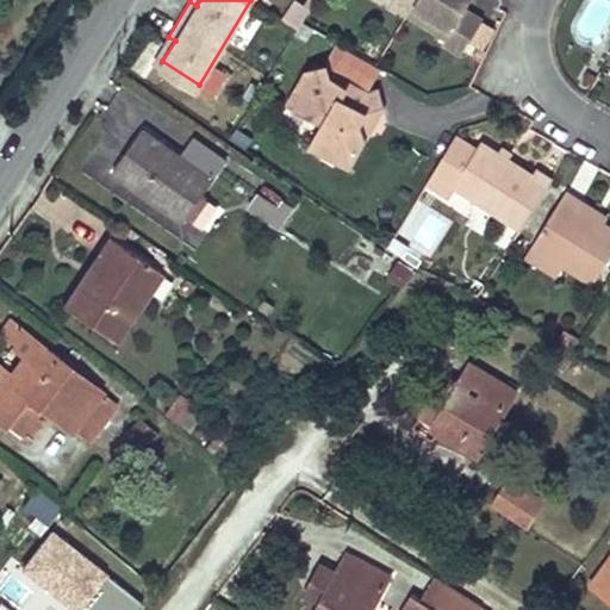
[(393,0),(392,5),(410,16),(416,5),(418,0),(393,0)]
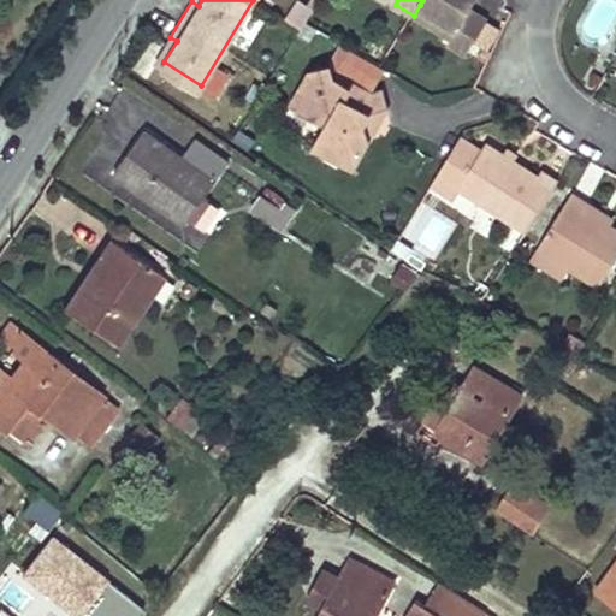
[(452,39),(450,43),(468,54),(489,21),(471,11),(477,0),(422,0),(420,5),(458,28),(452,39)]
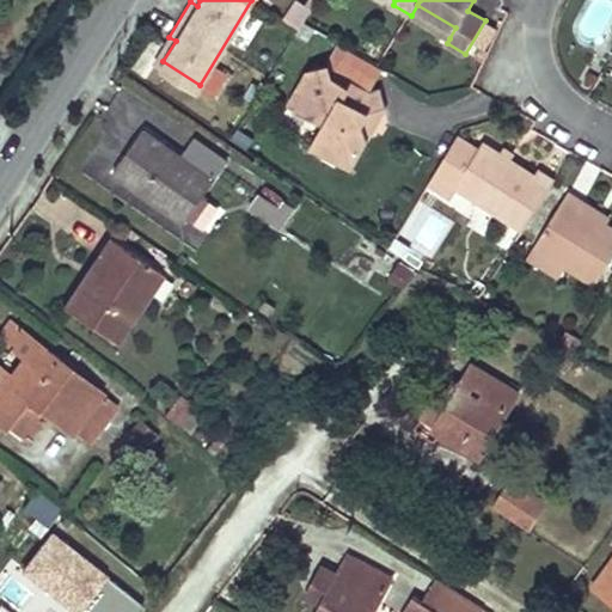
[(456,28),(417,5),(411,16),(450,38),(456,28)]
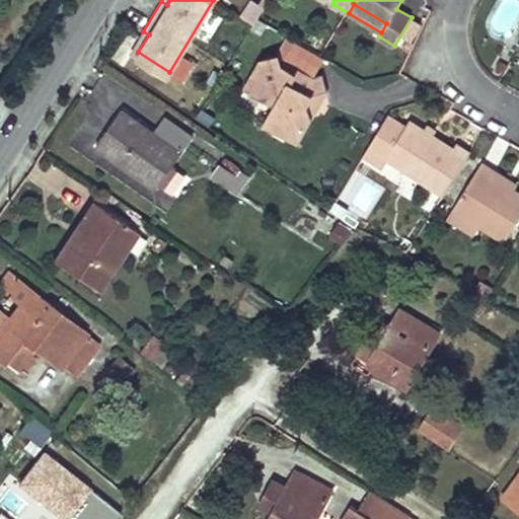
[(132,49),(138,52),(149,34),(143,31),(132,49)]
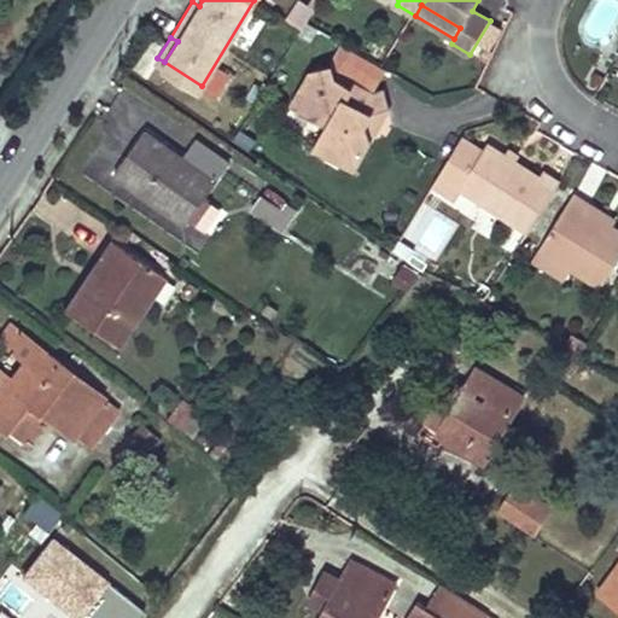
[(315,146),(342,162),(349,150),(360,155),(369,139),(363,122),(369,114),(388,109),(383,88),(373,93),(385,71),(349,51),(343,47),(332,68),(312,71),(292,103),(319,118),(331,118),(318,143),(315,146)]
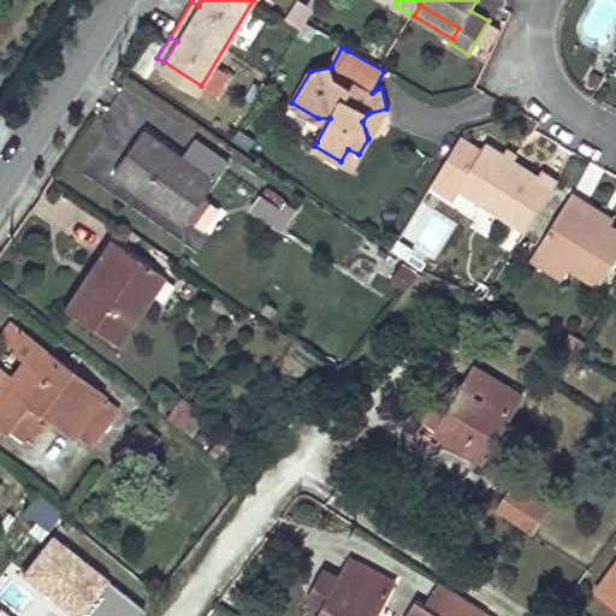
[(362,122),(368,138),(383,136),(390,123),(386,108),(368,113),(362,122)]
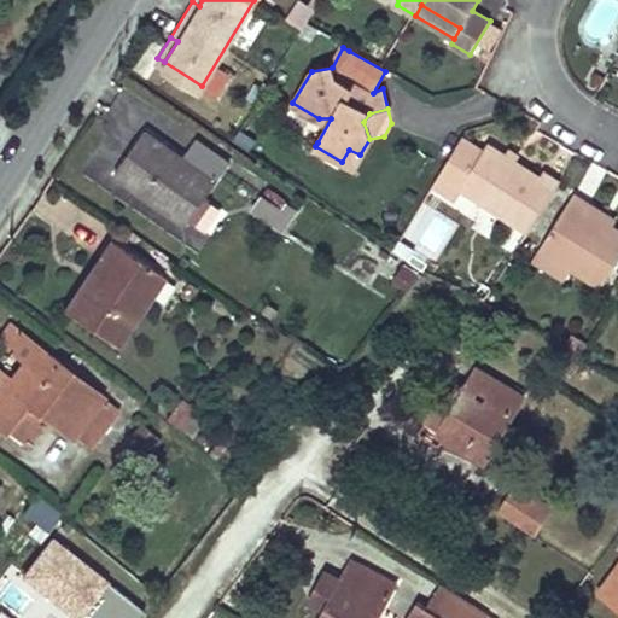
[(139,155),(121,178),(182,222),(225,163),(197,143),(182,161),(146,134),(133,151),(139,155)]
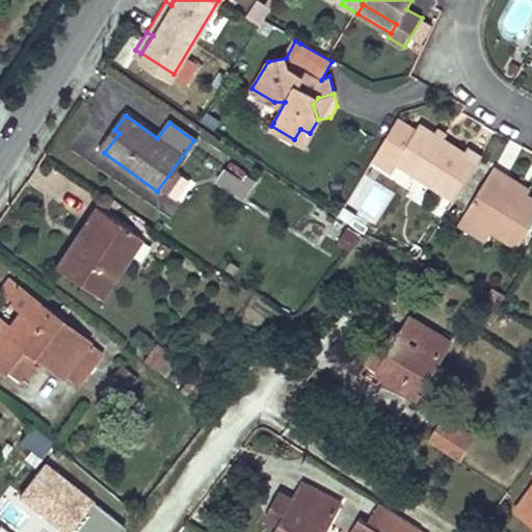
[(453,197),(481,155),(463,142),(459,149),(418,122),(414,127),(399,117),(372,160),(391,171),(398,161),(453,197)]
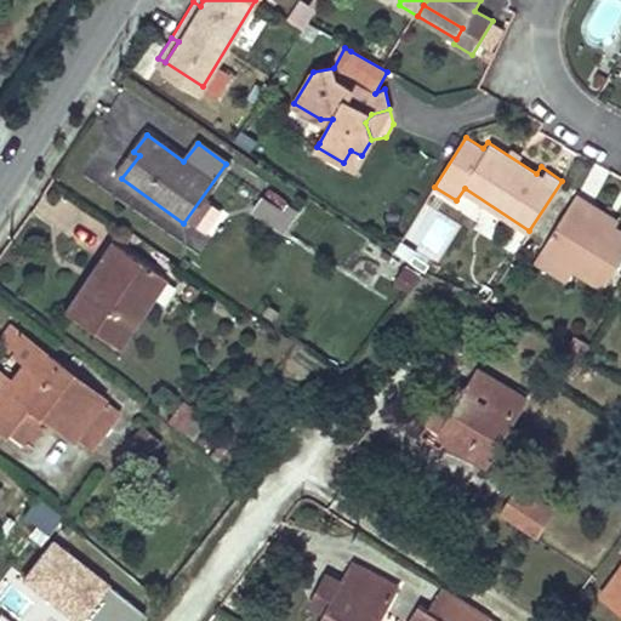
[(351,151),(343,163),(353,167),(362,155),(351,151)]
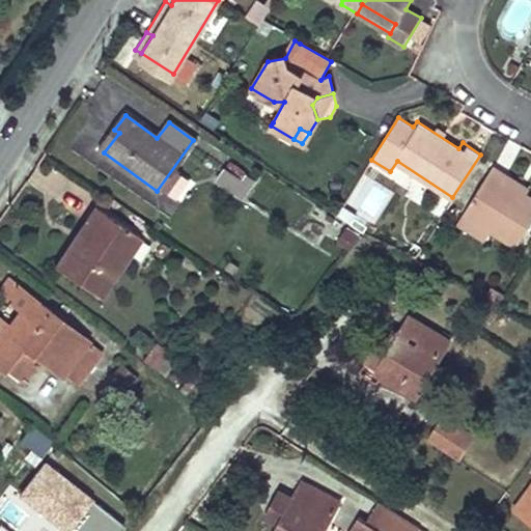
[(114,130),(100,150),(104,152),(119,133),(114,130)]
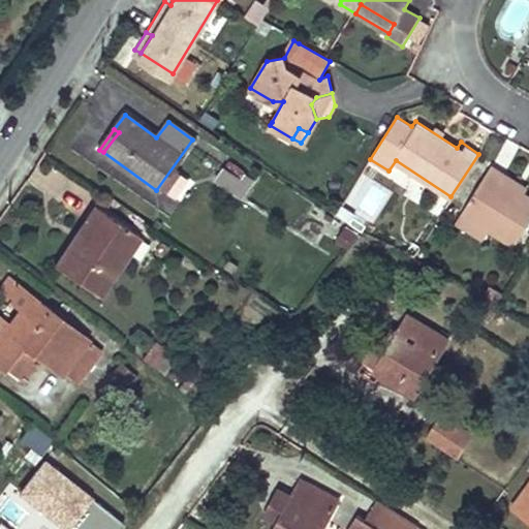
[(488,166),(460,213),(488,228),(514,244),(528,217),(528,198),(521,193),(500,181),(503,175),(488,166)]
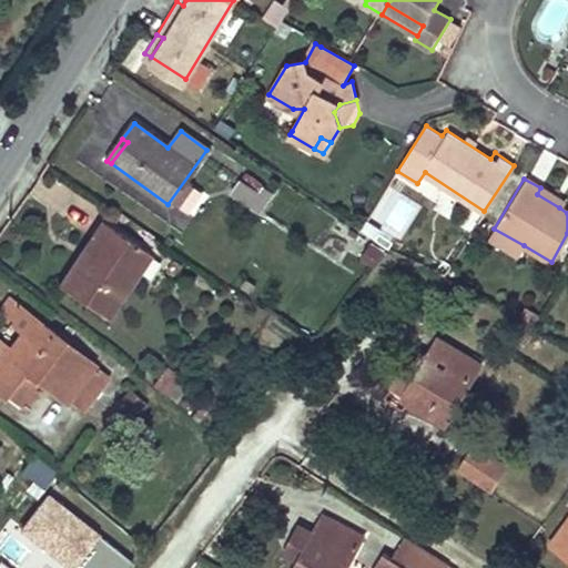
[(241,181),(232,193),(249,205),(257,193),(241,181)]
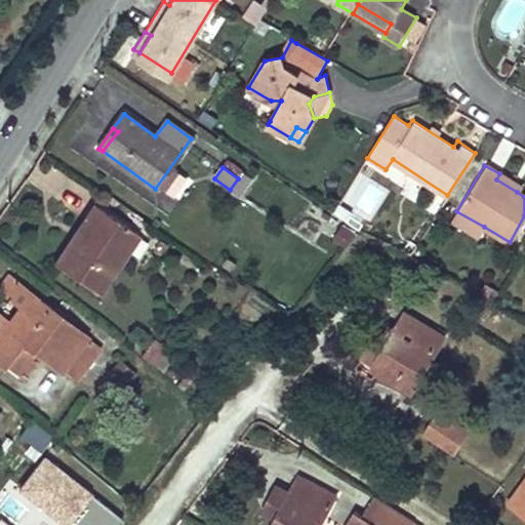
[(173,200),(191,178),(179,168),(161,190),(173,200)]
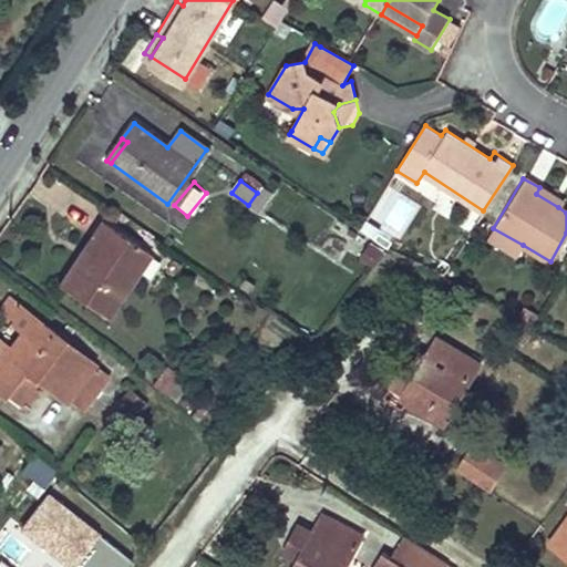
[(539,187),(536,194),(558,207),(562,202),(539,187)]
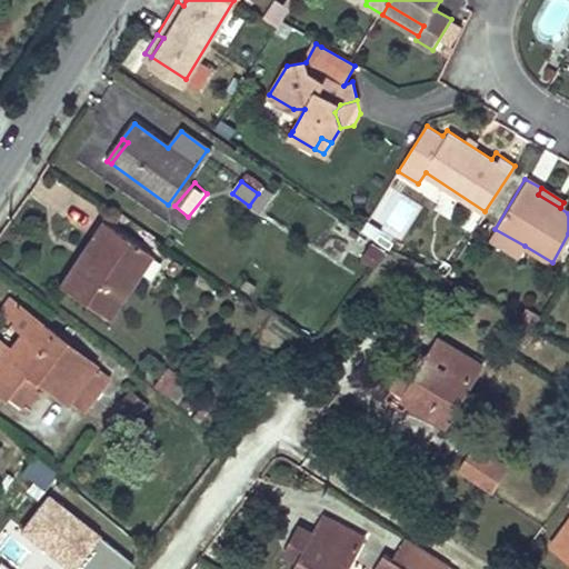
[(96,242),(65,288),(107,317),(150,253),(101,221),(90,239),(96,242)]
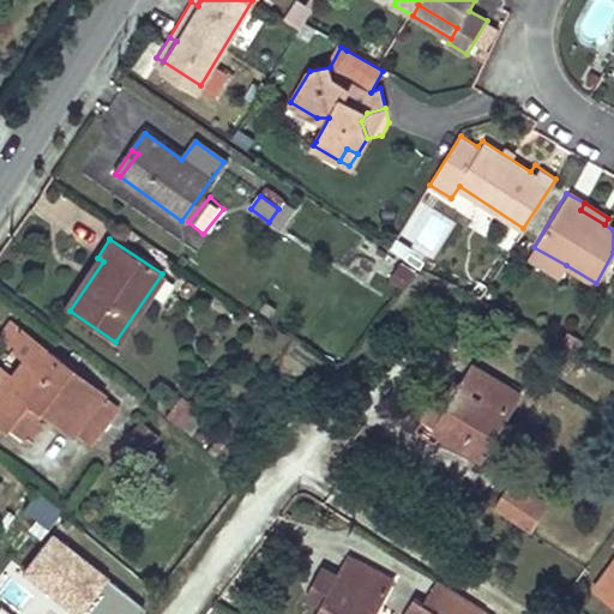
[(97,258),(64,307),(70,311),(103,262),(97,258)]
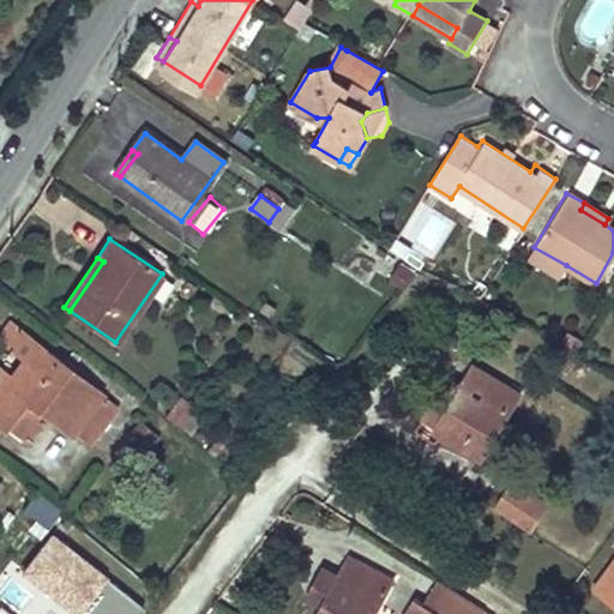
[(0,331),(0,341),(24,359),(35,344),(6,323),(0,331)]
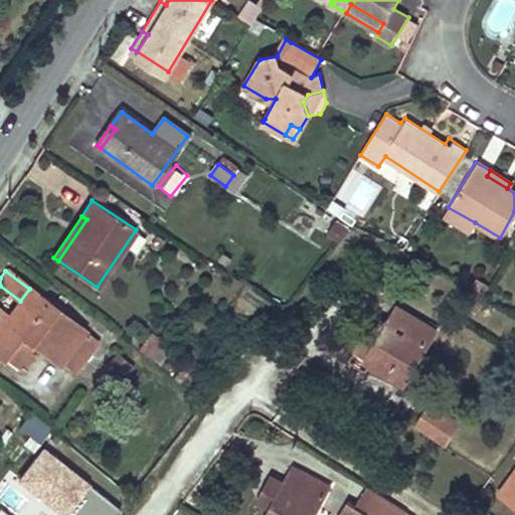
[(29,289),(20,301),(7,317),(0,311),(0,356),(1,357),(8,348),(21,357),(32,342),(59,362),(60,360),(74,370),(97,341),(83,331),(84,329),(29,289)]
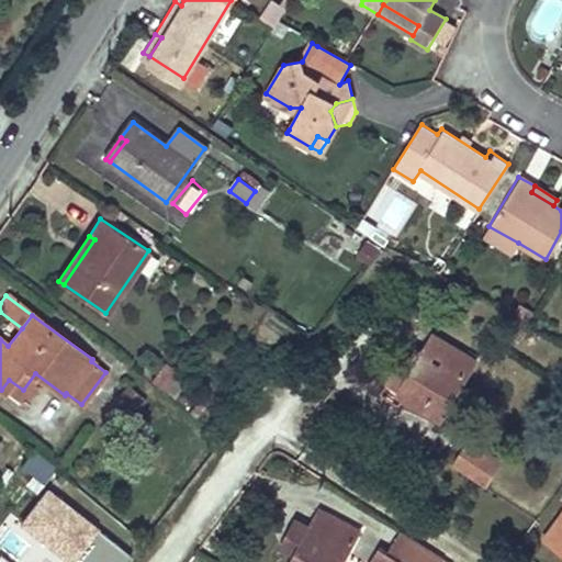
[(513,322),(505,330),(515,339),(523,330),(513,322)]
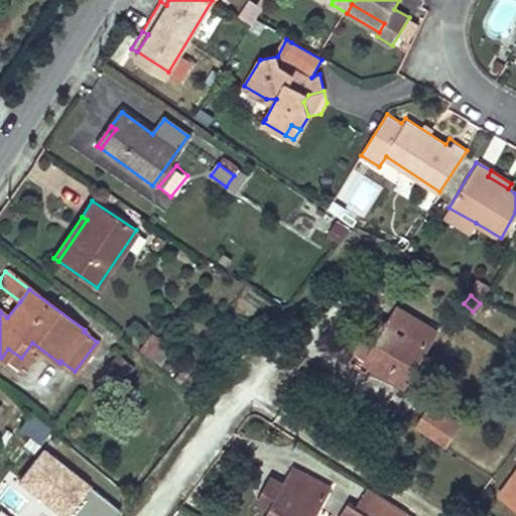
[(368,356),(366,360),(372,363),(402,382),(433,331),(397,309),(387,325),(368,356)]
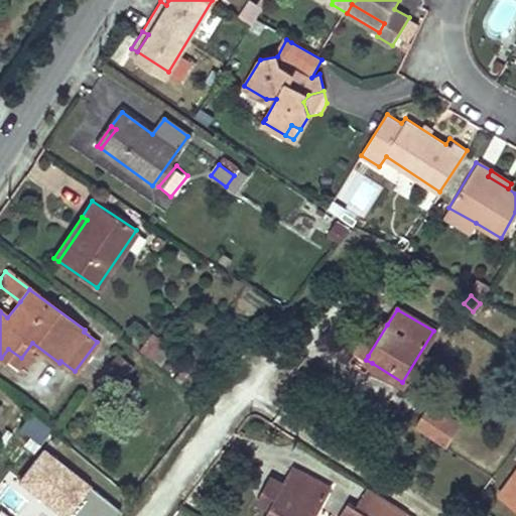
[(133,317),(121,334),(130,341),(142,325),(133,317)]
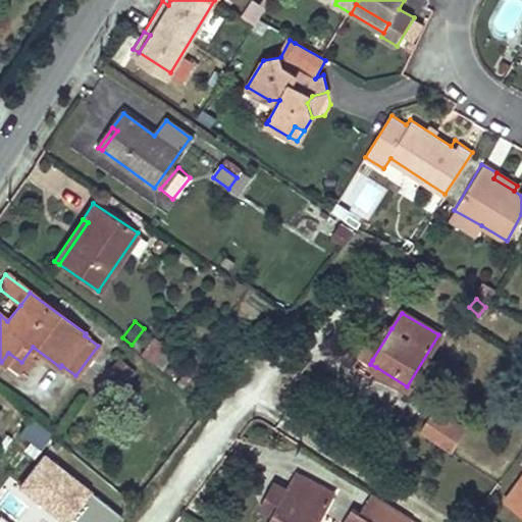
[(374,333),(362,354),(372,360),(392,328),(385,325),(379,334),(374,333)]
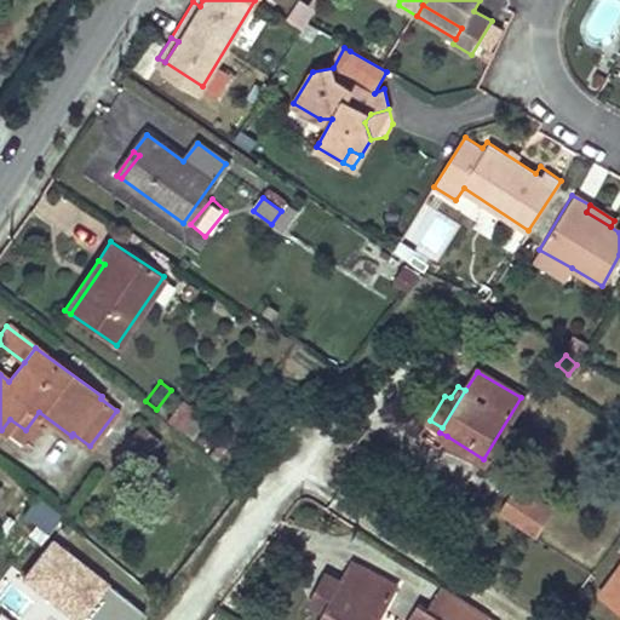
[(154,436),(139,425),(128,440),(143,451),(154,436)]
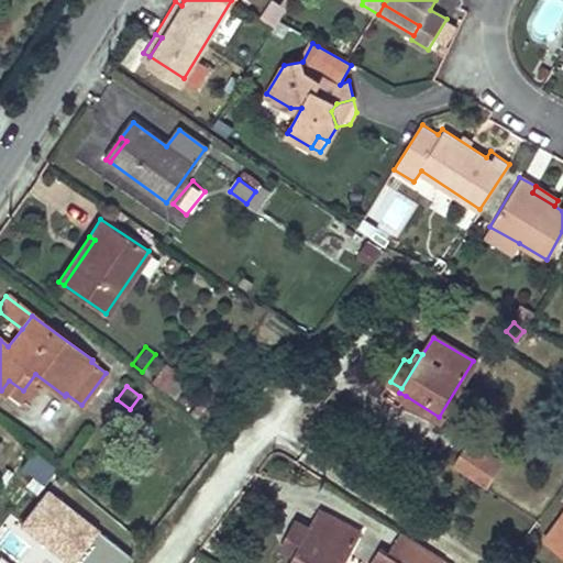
[(145,400),(140,396),(130,409),(134,414),(145,400)]
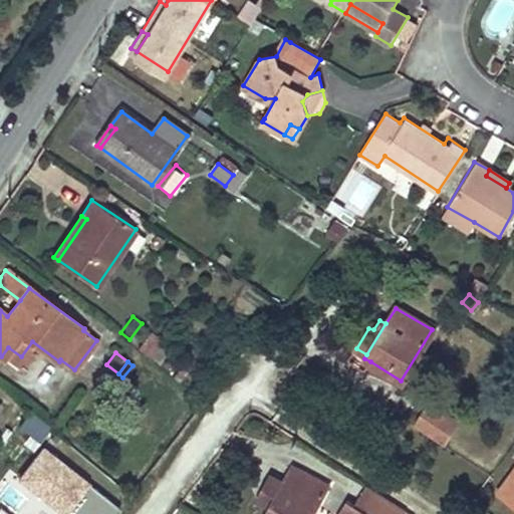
[(425,401),(411,424),(442,444),(457,421),(425,401)]
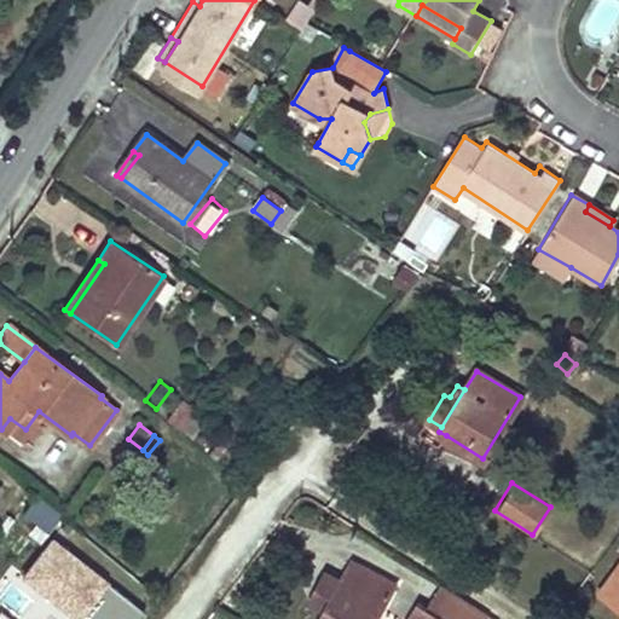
[(21,513),(47,532),(61,513),(35,493),(21,513)]
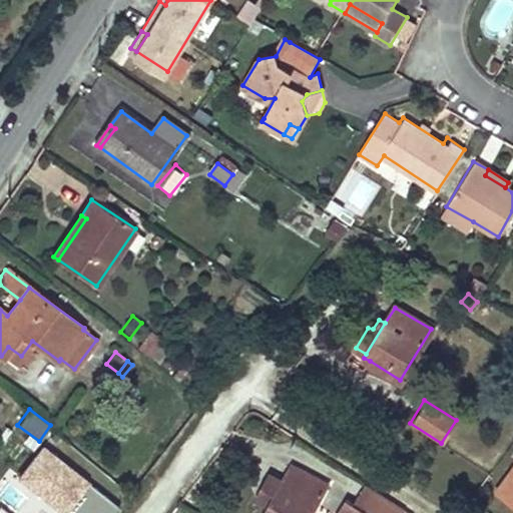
[(309,512),(325,485),(291,466),(284,480),(271,473),(258,499),(271,506),(266,512),(309,512)]
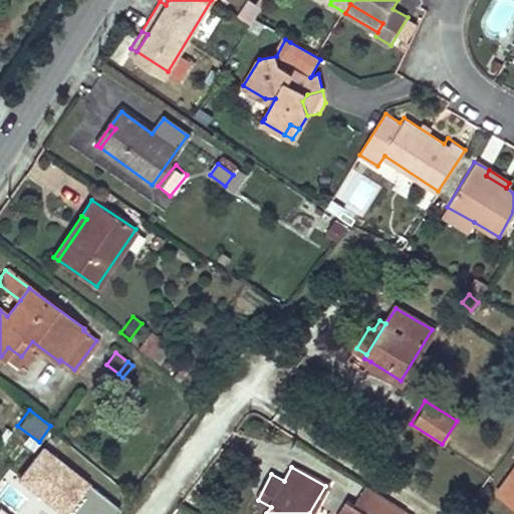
[(513,503),(513,467),(497,492),(513,503)]
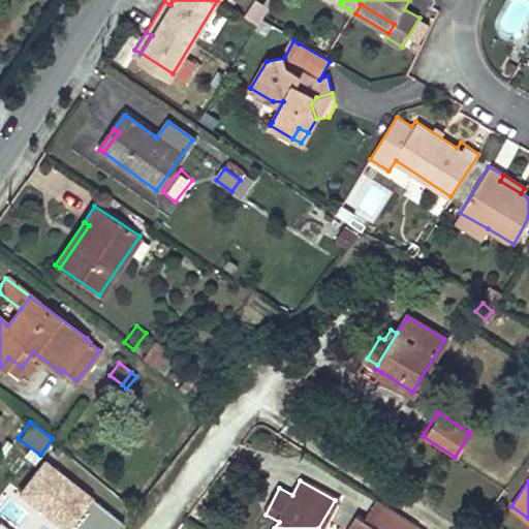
[(355,512),(345,528),(391,528),(401,515),(375,498),(363,518),(355,512)]
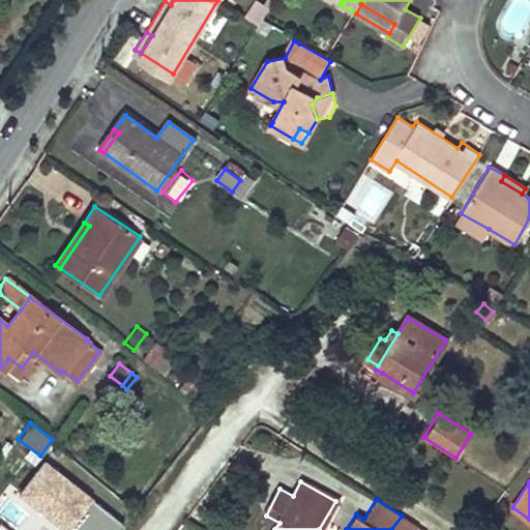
[(92,500),(71,524),(79,529),(108,529),(116,520),(92,500)]
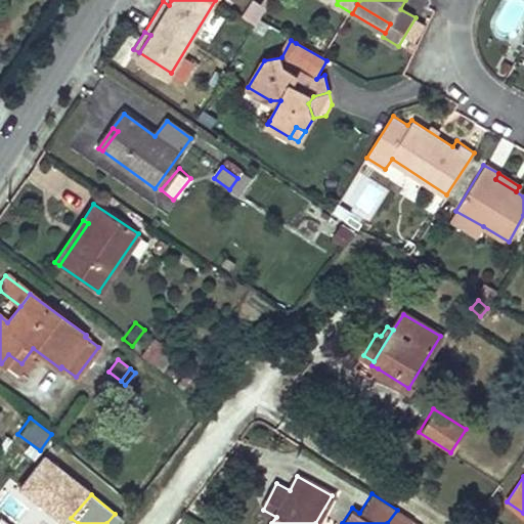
[(410,523),(413,520),(397,510),(387,523),(410,523)]
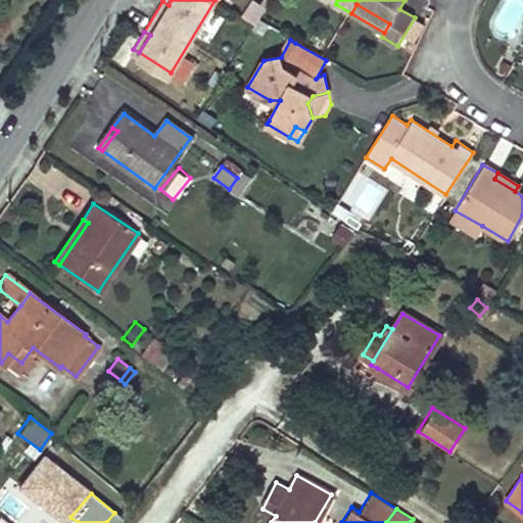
[(15,522),(36,522),(25,513),(15,522)]
